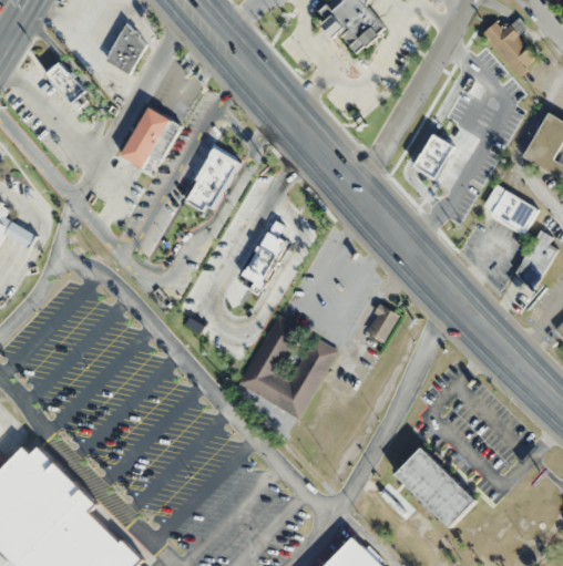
[(326,0),(317,8),(352,51),(382,26),(360,0),(326,0)]
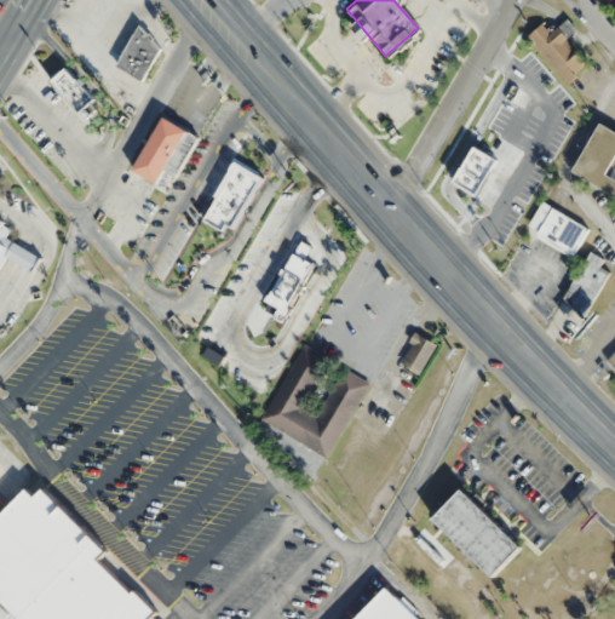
[(564,82),(580,63),(555,23),(546,29),(538,21),(530,26),(523,35),(532,49),(526,52),(493,90),(504,107),(512,113),(521,107),(528,98),(533,95),(542,103),(550,115),(564,127),(582,107),(575,95),(569,90),(564,82)]
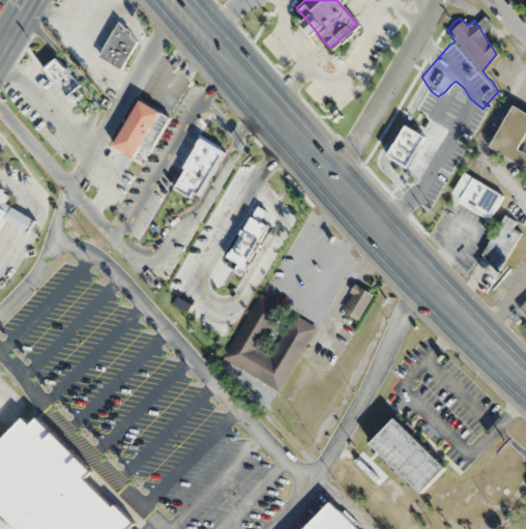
[(118,22),(135,42),(120,68),(98,56),(118,22)]
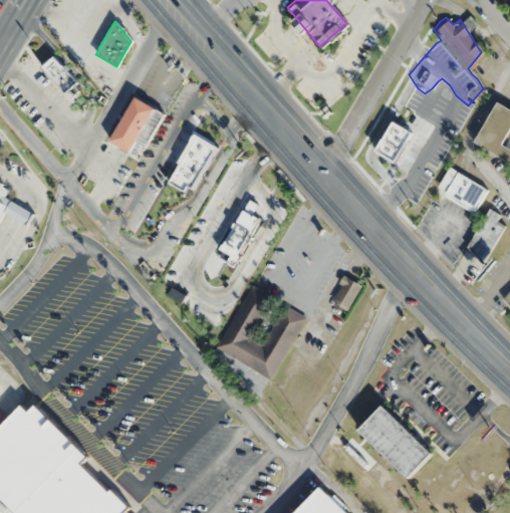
[(48,62),(56,71),(61,66),(76,82),(72,85),(77,90),(68,98),(47,76),(50,74),(43,67),(48,62)]
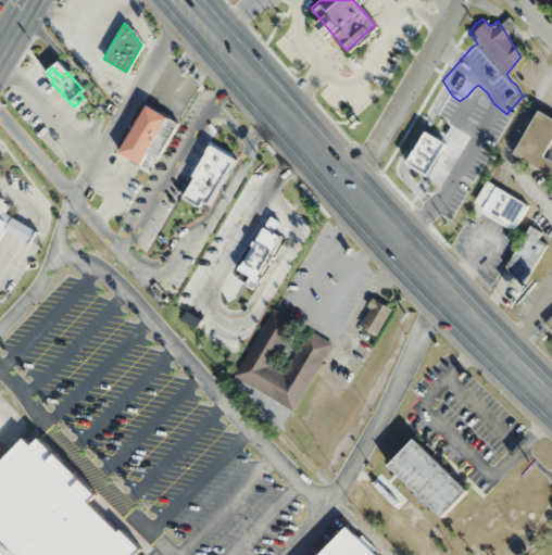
[(118,151),(147,105),(176,123),(154,159),(148,154),(140,165),(118,151)]
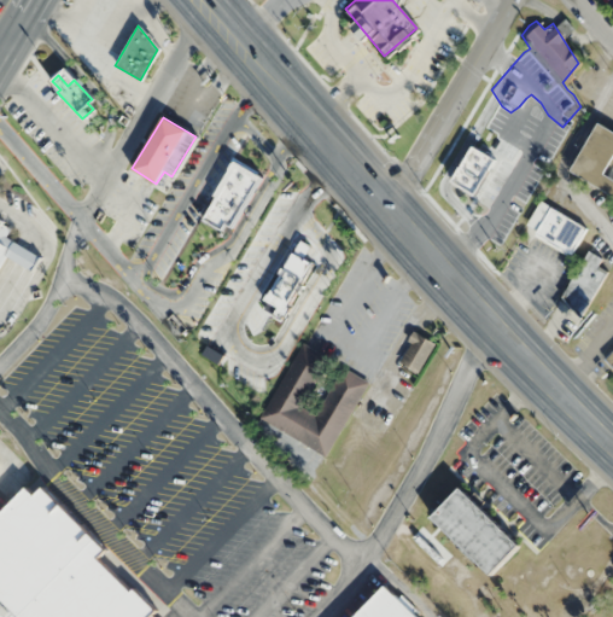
[(612,132),(593,122),(566,170),(612,196),(612,132)]
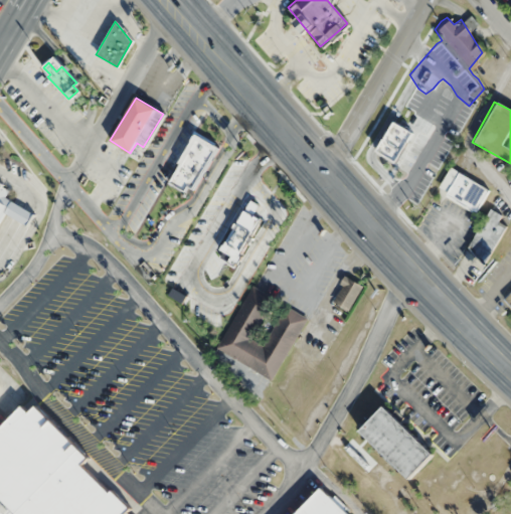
[(167,181),(194,135),(216,148),(190,192),(184,188),(183,191),(167,181)]
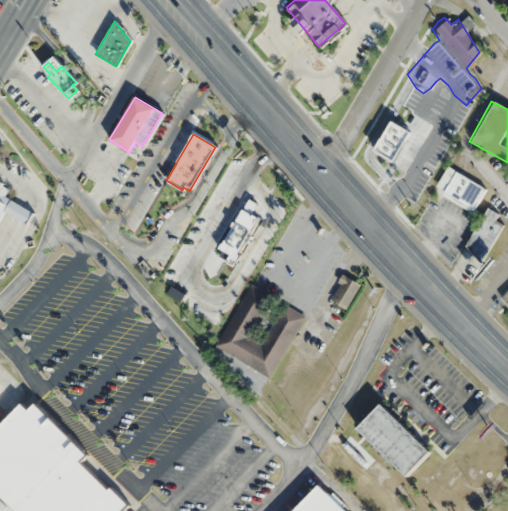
[(383,164),(391,173),(401,164),(412,176),(424,164),(404,143),(383,164)]
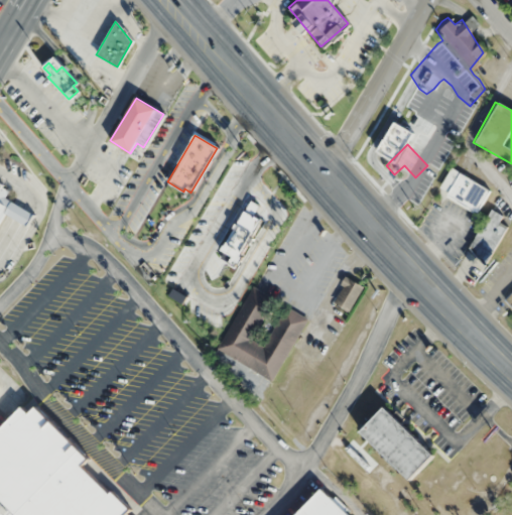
[(474,212),(487,188),(448,166),(441,176),(451,181),(443,194),(474,212)]
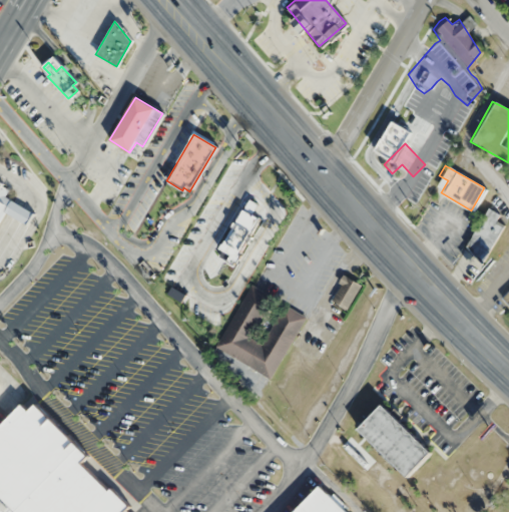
[(23,224),(30,211),(2,194),(6,188),(0,184),(0,219),(4,213),(23,224)]
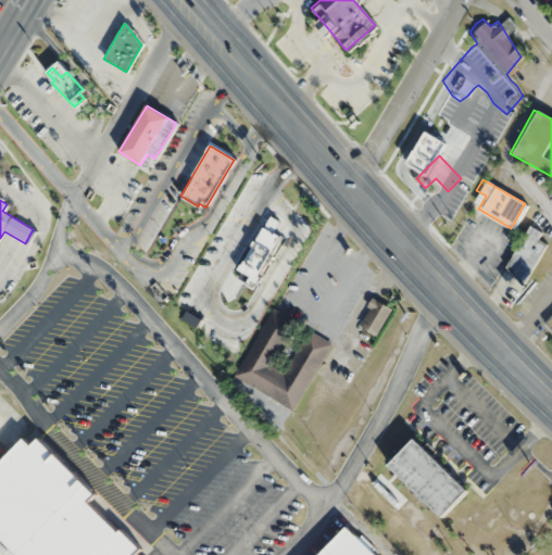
[(255,217),(222,273),(234,280),(230,286),(238,290),(239,287),(241,287),(246,279),(243,278),(266,241),(259,237),(266,224),(255,217)]
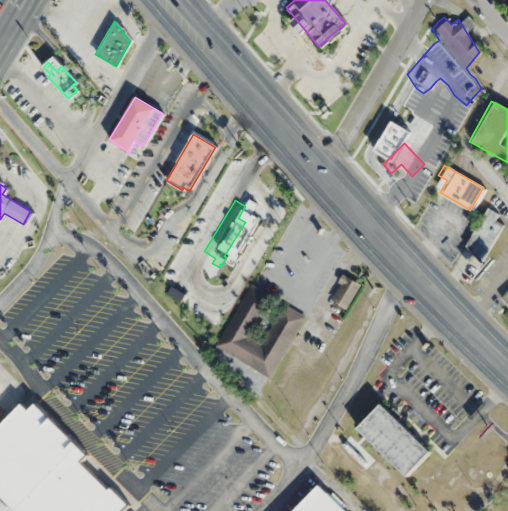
[(492,220),(496,213),(484,206),(460,247),(480,259),(500,225),(492,220)]
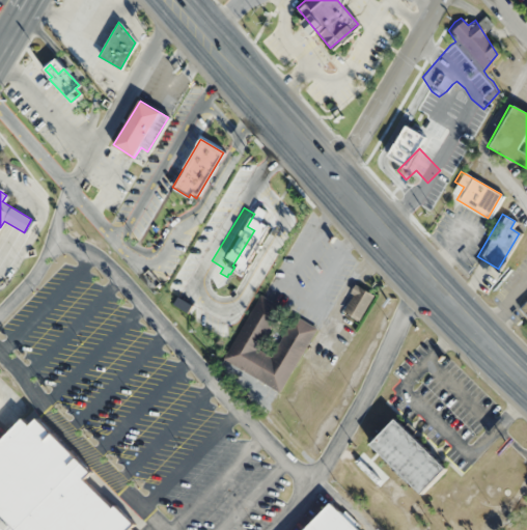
[(337,307),(354,318),(370,295),(354,283),(337,307)]
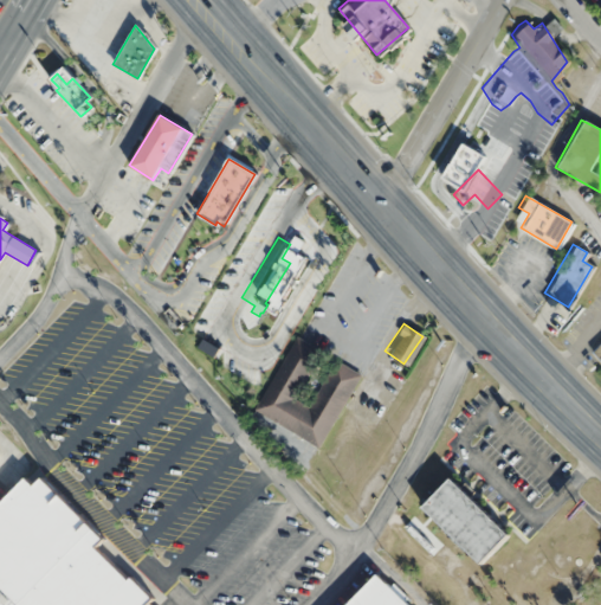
[(318,445),(356,372),(330,358),(305,406),(291,399),(317,349),(290,335),(251,411),(318,445)]
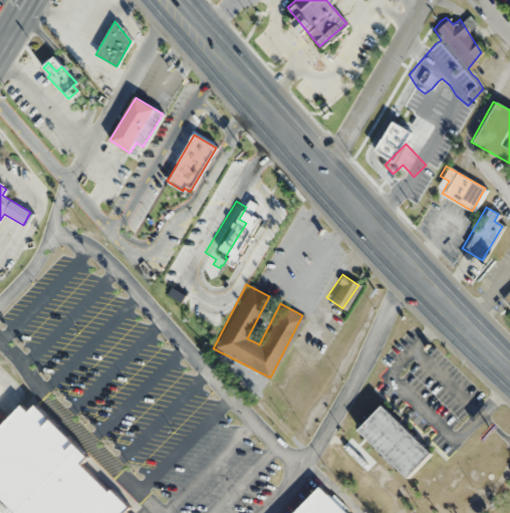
[(509,287),(499,297),(509,308),(509,287)]
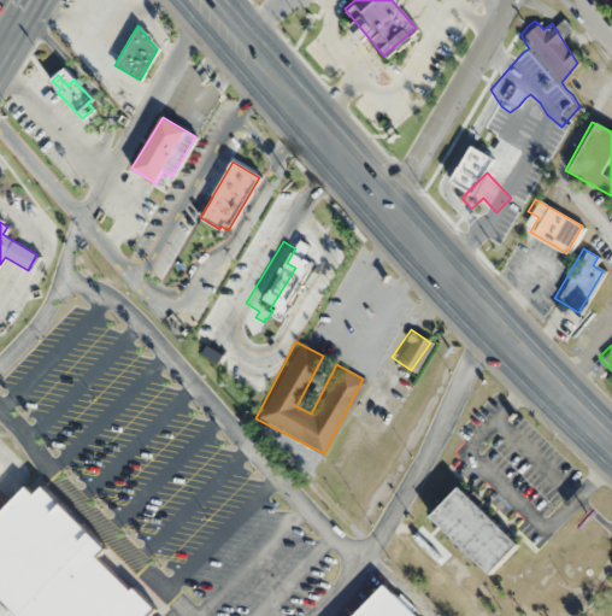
[(0,615),(156,615),(95,556),(104,547),(41,484),(31,493),(24,485),(0,508),(0,615)]
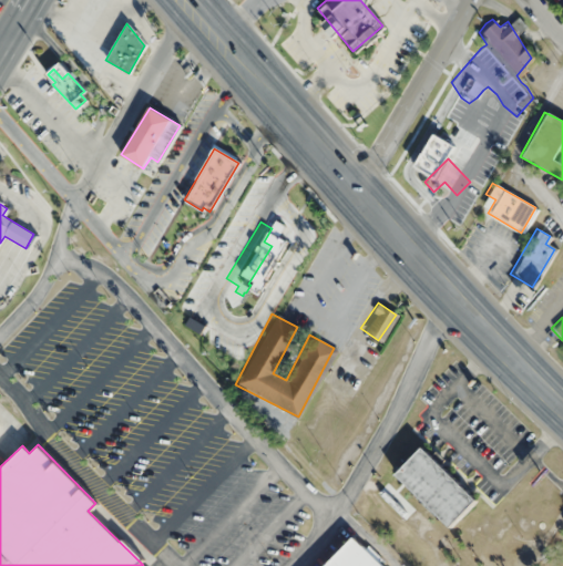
[(448,526),(474,498),(420,445),(393,474),(448,526)]
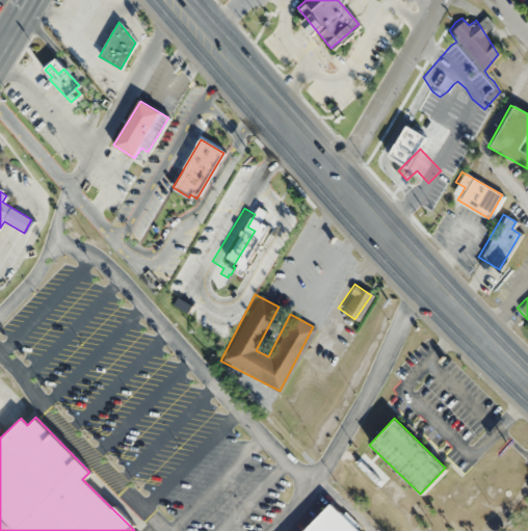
[(357,530),(330,503),(300,530),(357,530)]
